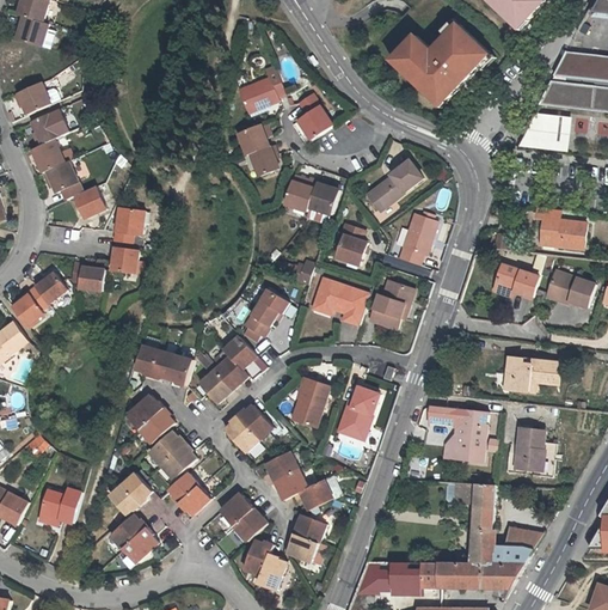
[(19,0),(17,11),(23,13),(42,19),(47,0),(19,0)]
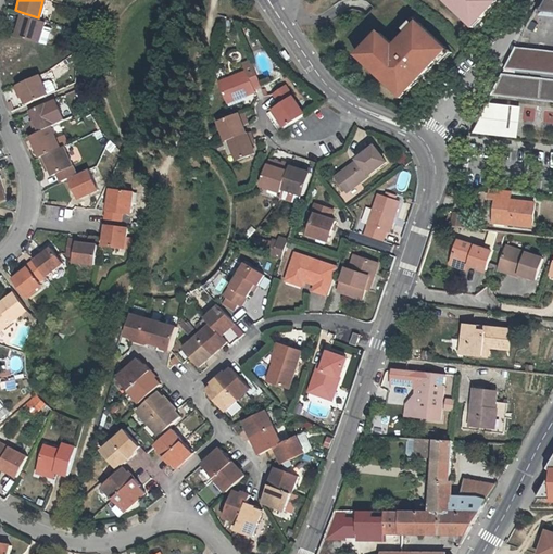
[(438,0),(466,26),(490,0),(438,0)]
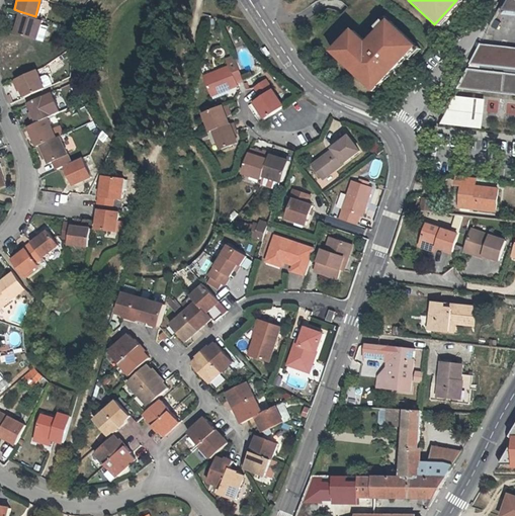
[(501,0),(497,6),(514,8),(514,0),(501,0)]
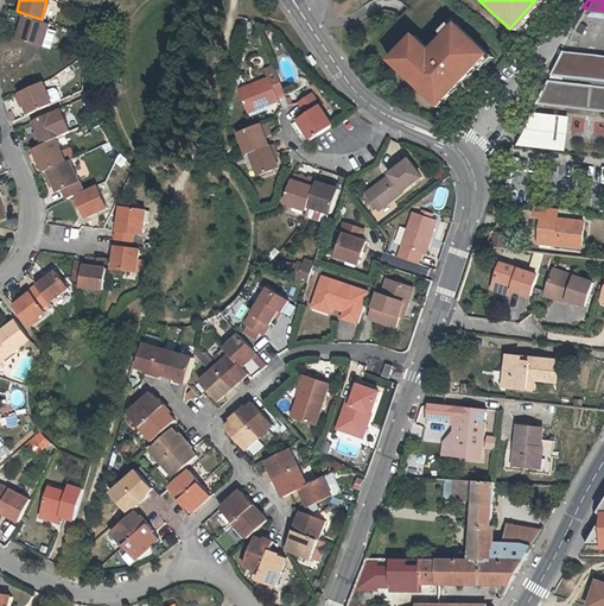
[(23,13),(16,36),(39,42),(45,19),(42,19),(23,13)]
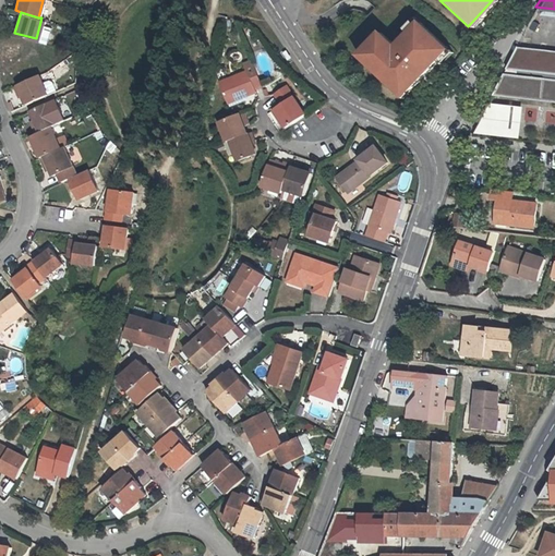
[(43,40),(49,20),(41,17),(36,38),(43,40)]
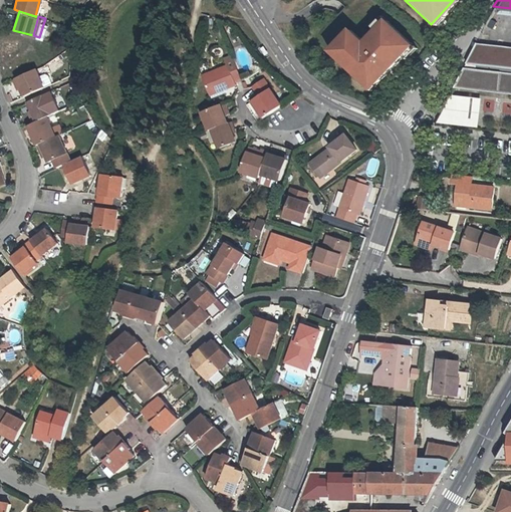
[(360,44),(345,30),(325,52),(367,91),(410,47),(381,21),(360,44)]
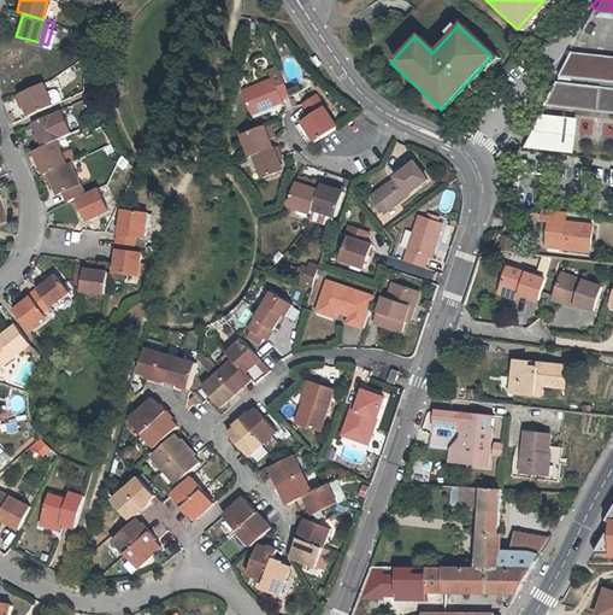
[(18,51),(0,52),(1,82),(19,81),(18,51)]
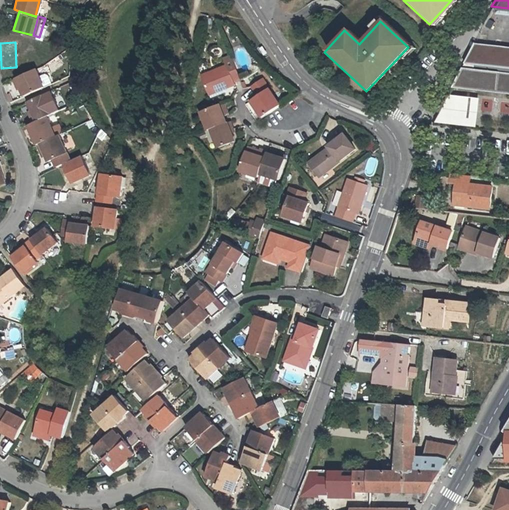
[(225,63),(198,75),(206,92),(218,86),(220,89),(234,81),(233,80),(240,76),(233,61),(226,64),(225,63)]
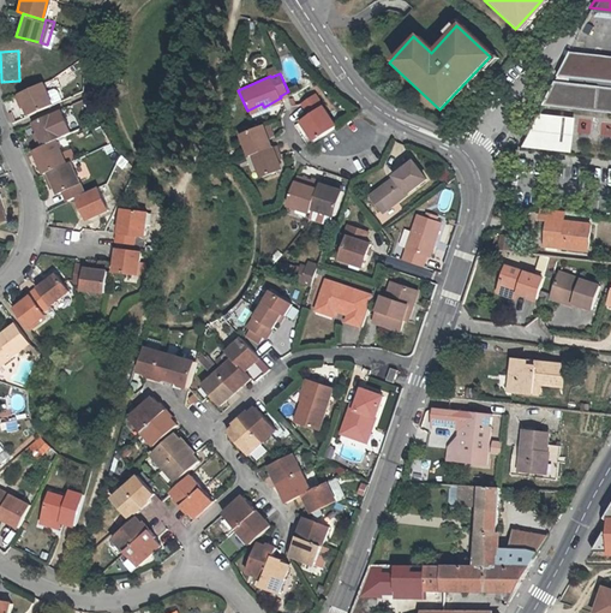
[(610,78),(569,75),(568,81),(552,78),(547,87),(540,102),(610,111),(610,78)]
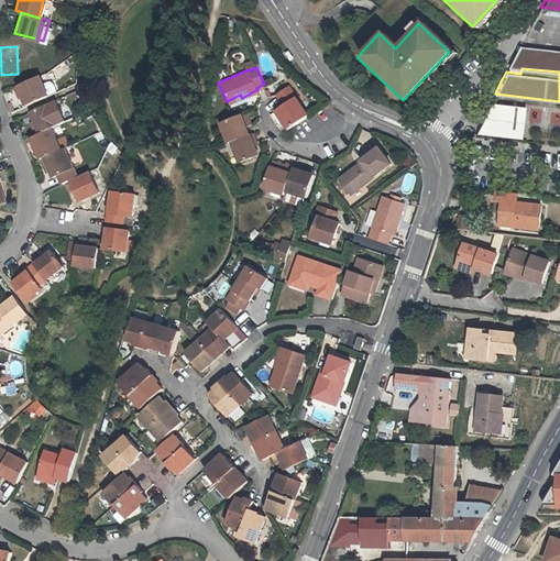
[(15,85),(24,105),(45,95),(36,76),(15,85)]
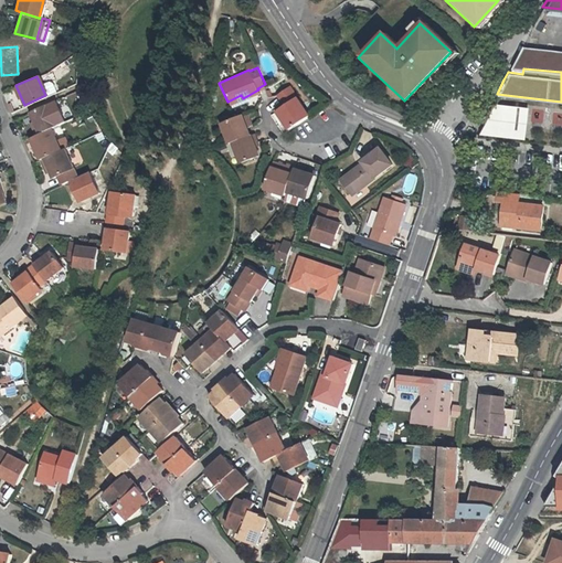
[(308,114),(287,81),(276,87),(283,101),(274,106),(287,127),(292,125),(308,114)]
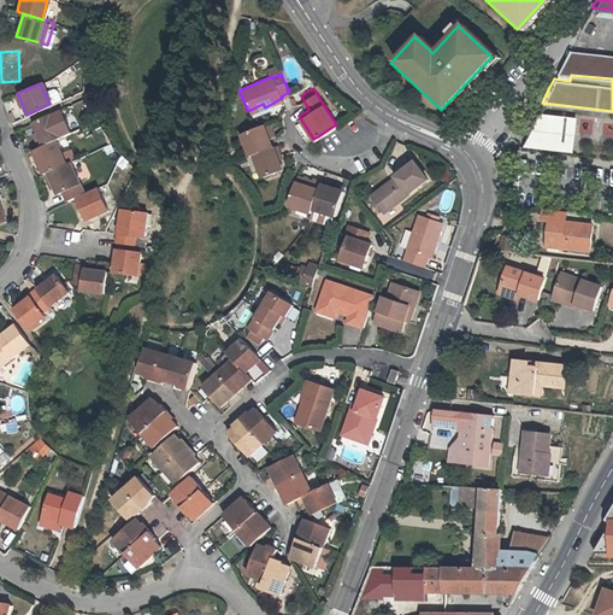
[(263,104),(248,111),(249,115),(251,117),(266,110),(265,107),(263,104)]
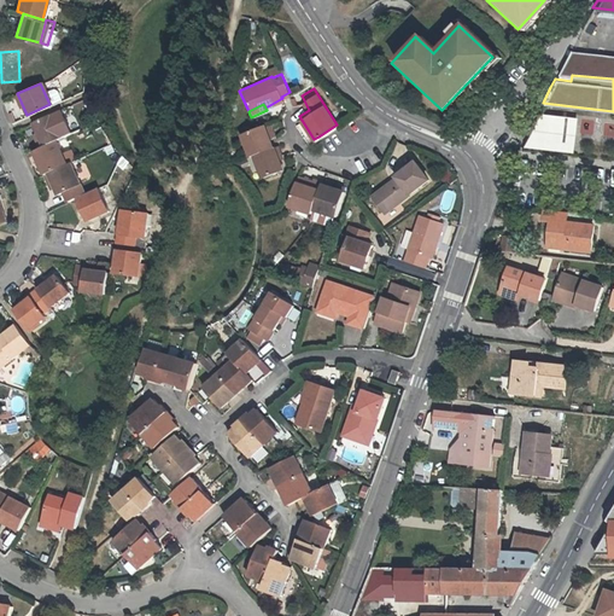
[(48,112),(30,121),(36,135),(31,138),(36,146),(52,139),(58,137),(48,112)]
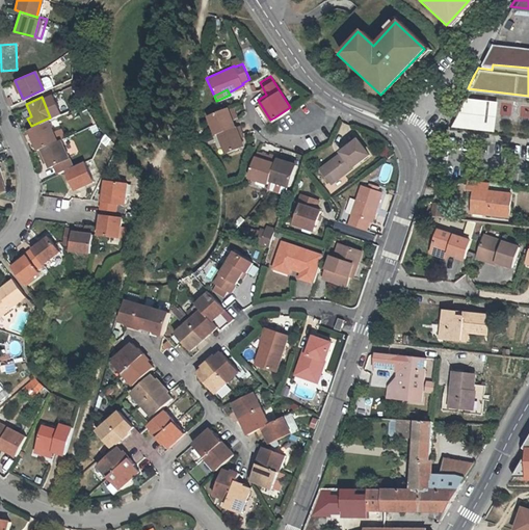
[(495,104),(461,100),(448,130),(492,134),(495,104)]
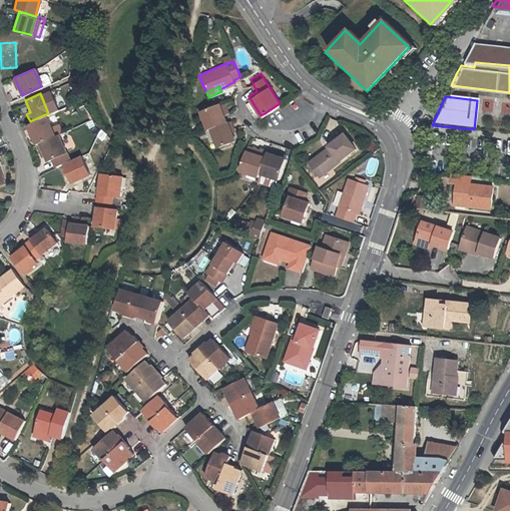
[(227,121),(221,103),(212,106),(202,109),(208,127),(211,127),(227,121)]
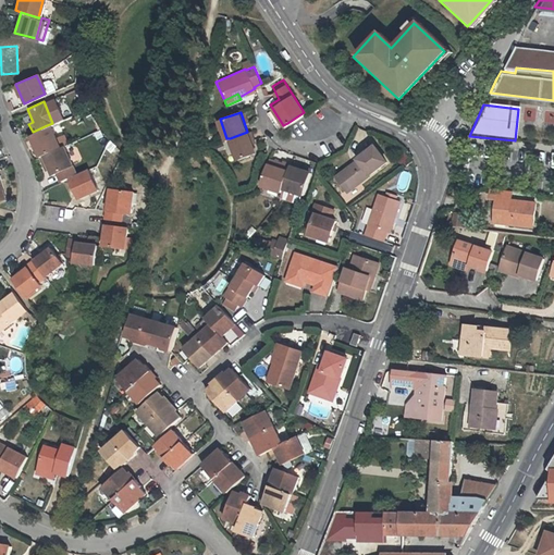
[(47,125),(33,132),(26,135),(36,157),(57,147),(47,125)]
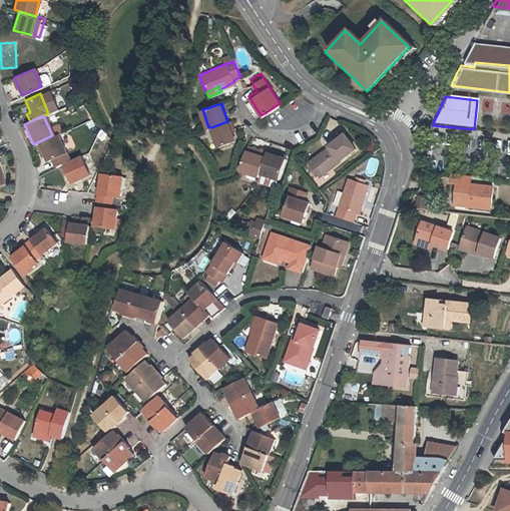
[(227,121),(211,127),(217,146),(235,140),(231,127),(232,127),(230,121),(227,121)]
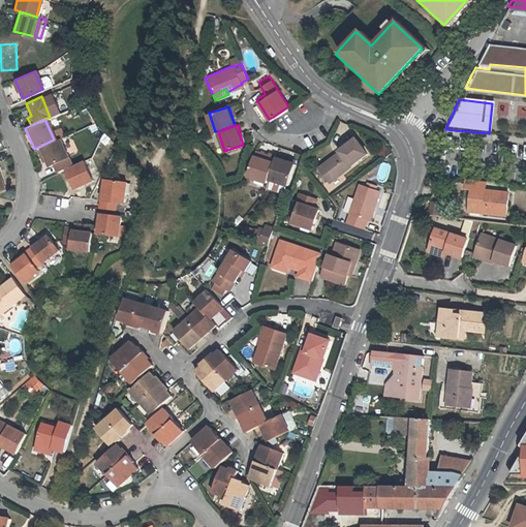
[(52,162),(66,156),(58,138),(54,140),(38,147),(34,149),(39,160),(43,158),(47,165),(52,162)]
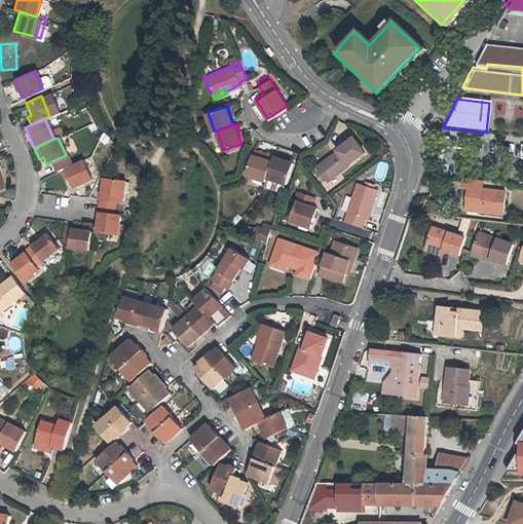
[(336,152),(315,167),(324,179),(336,170),(338,173),(364,153),(352,139),(341,147),(336,152)]
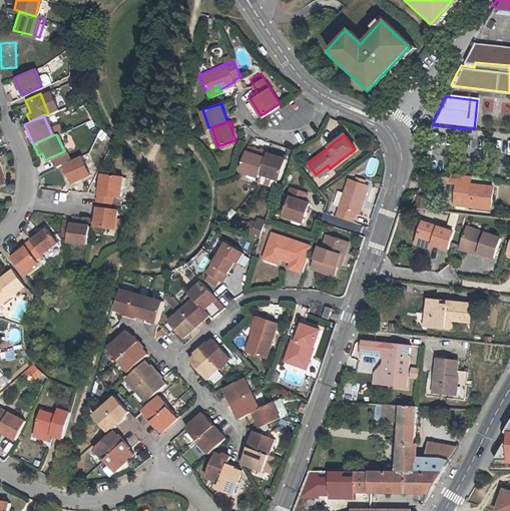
[(238,166),(260,173),(260,170),(265,155),(267,148),(260,145),(260,147),(247,142),(247,143),(245,148),(238,166)]
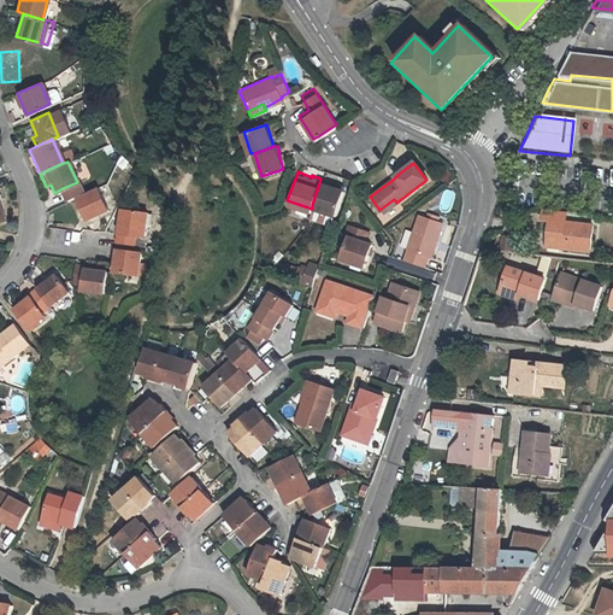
[(320,179),(318,187),(312,205),(334,214),(342,189),(329,185),(329,181),(320,179)]
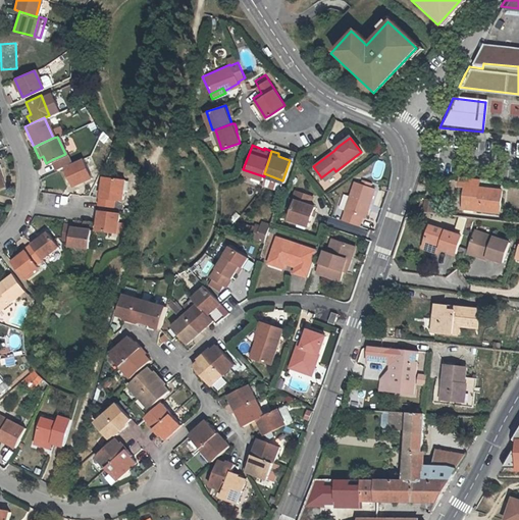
[(59,167),(68,186),(87,176),(79,158),(59,167)]
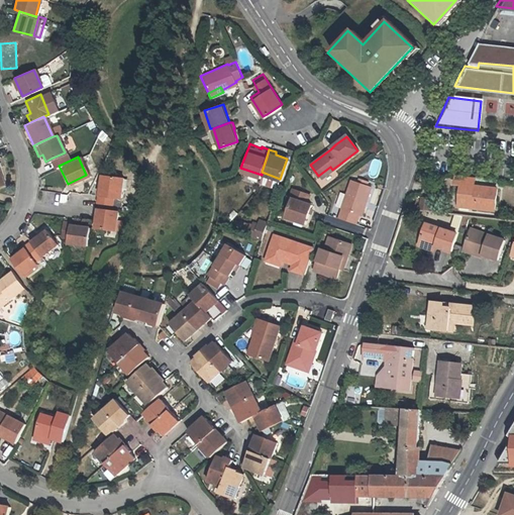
[(122,177),(100,173),(97,194),(96,194),(95,201),(110,203),(111,196),(119,197),(122,177)]
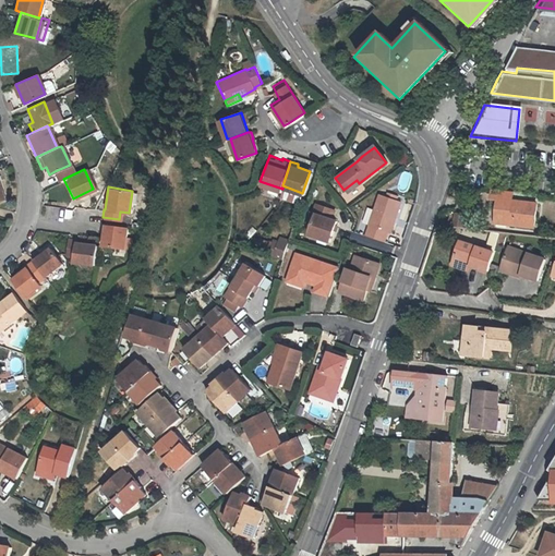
[(503,224),(531,227),(534,203),(510,201),(510,192),(489,190),(489,197),(494,197),(492,218),(504,220),(503,224)]
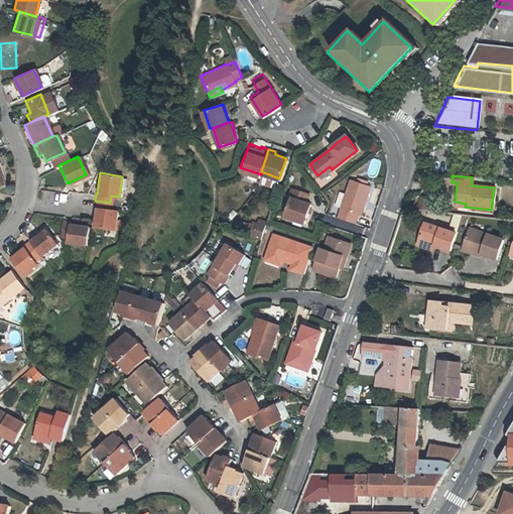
[(346,180),(334,218),(351,224),(354,215),(357,216),(366,187),(346,180)]
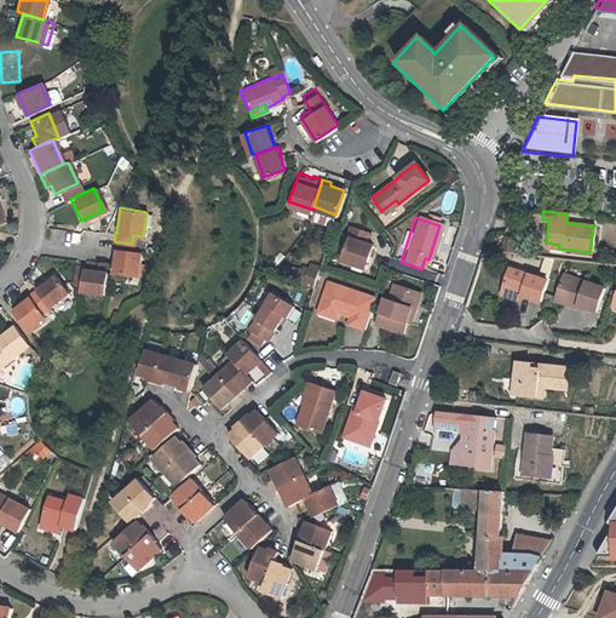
[(349,241),(344,253),(340,263),(364,272),(372,249),(367,246),(369,238),(349,230),(346,240),(349,241)]
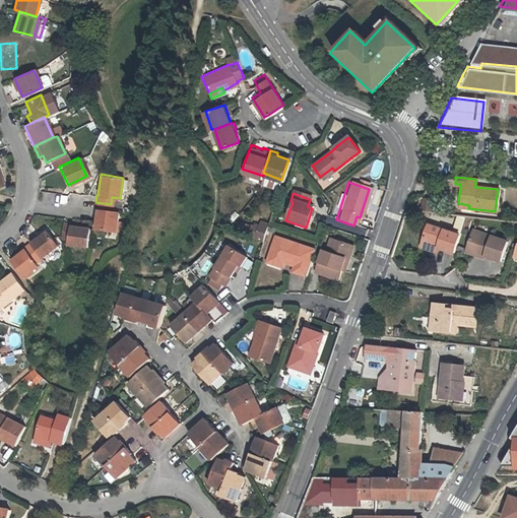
[(421,208),(431,209),(432,196),(422,195),(421,208)]
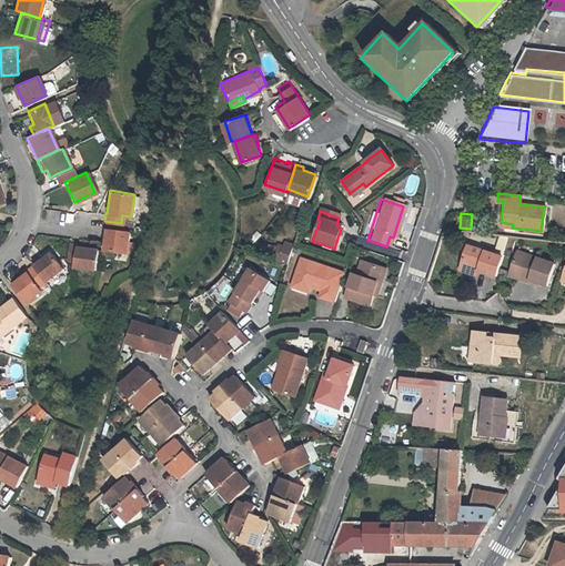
[(314,219),(311,230),(315,232),(320,221),(318,220),(314,219)]
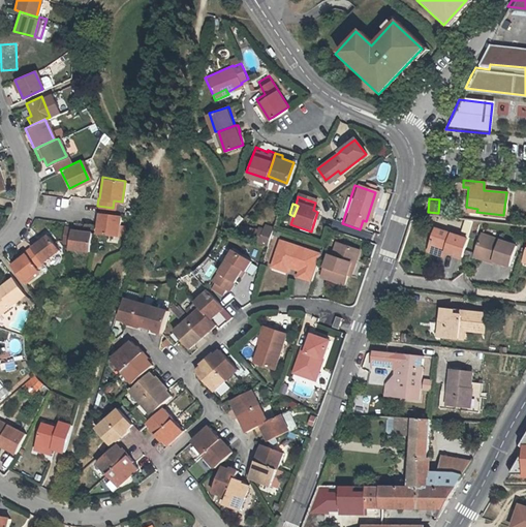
[(118,214),(97,212),(94,233),(116,235),(118,214)]
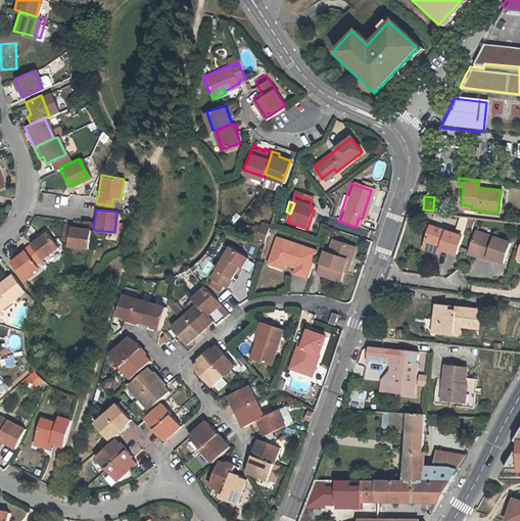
[(459,217),(450,243),(457,246),(466,218),(459,217)]
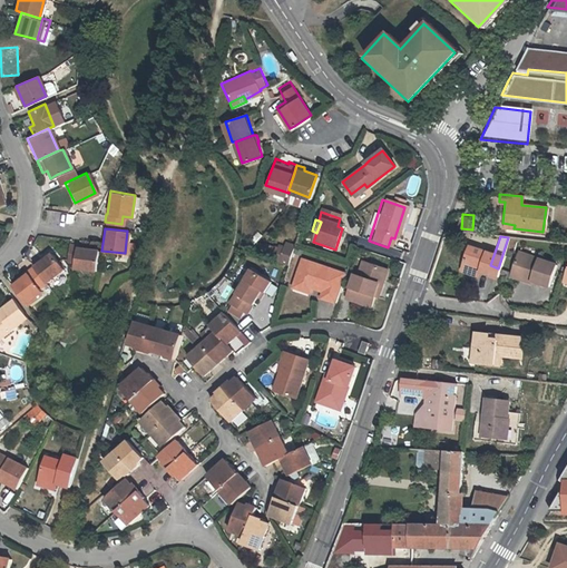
[(72,261),(72,265),(95,270),(97,250),(75,245),(75,243),(67,242),(65,258),(72,261)]
